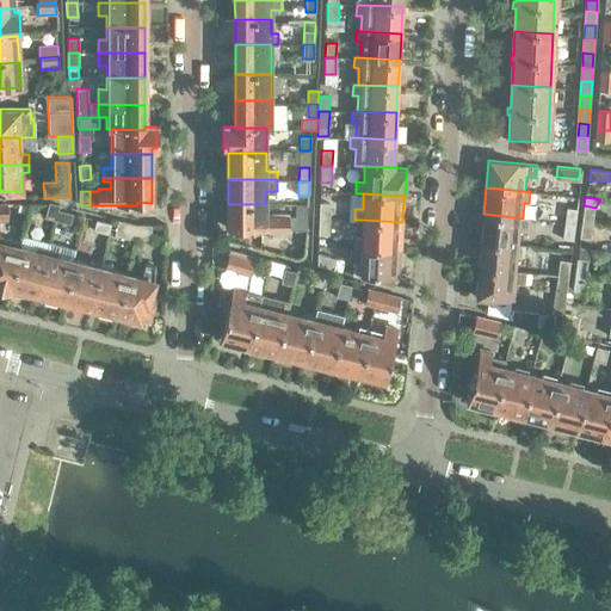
[(55,221),(57,210),(59,205),(49,202),(44,217),(55,221)]
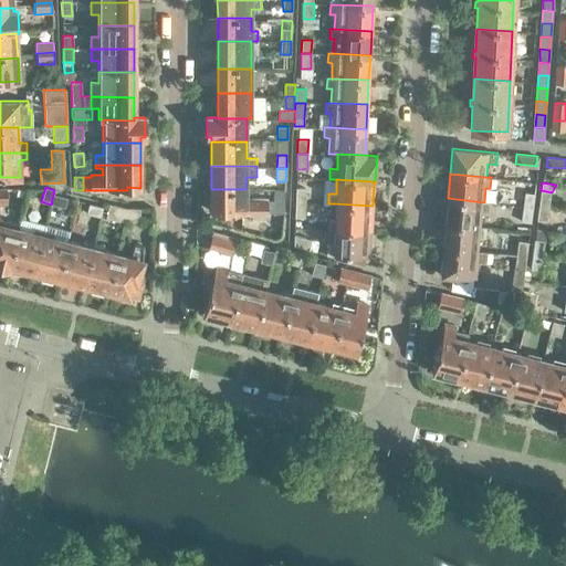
[(0,269),(8,271),(9,270),(20,227),(30,188),(0,188),(0,269)]
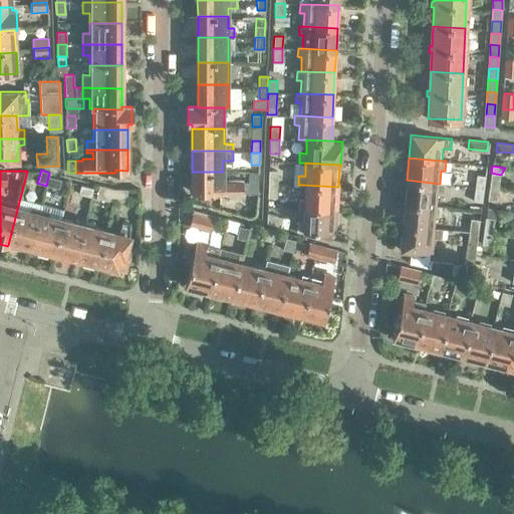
[(223,172),(192,172),(192,192),(203,192),(203,194),(242,194),(242,180),(223,180),(223,172)]
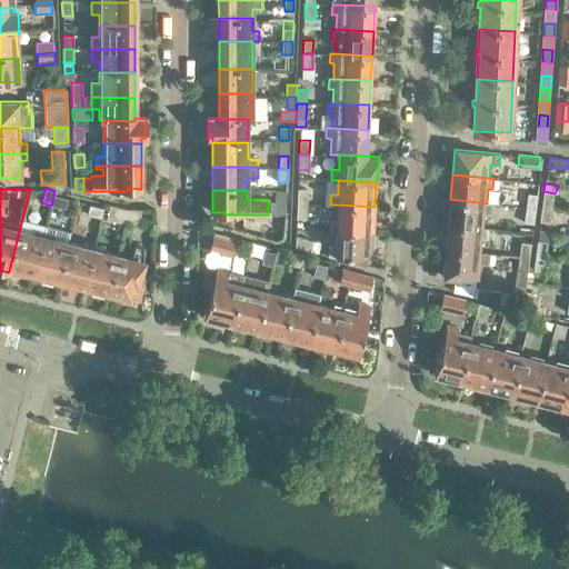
[(298,203),(307,205),(307,190),(298,190),(298,203)]
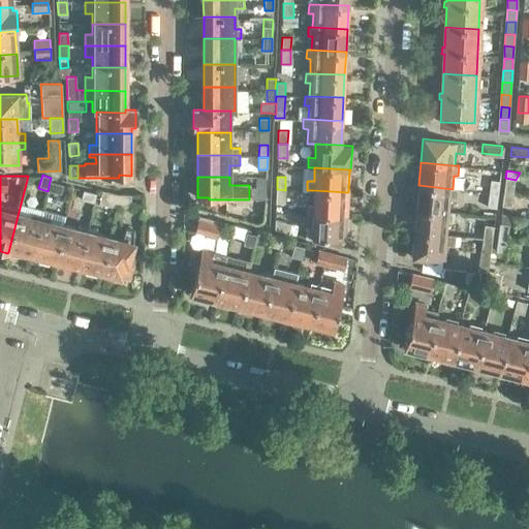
[(516,180),(505,178),(504,192),(514,194),(516,180)]
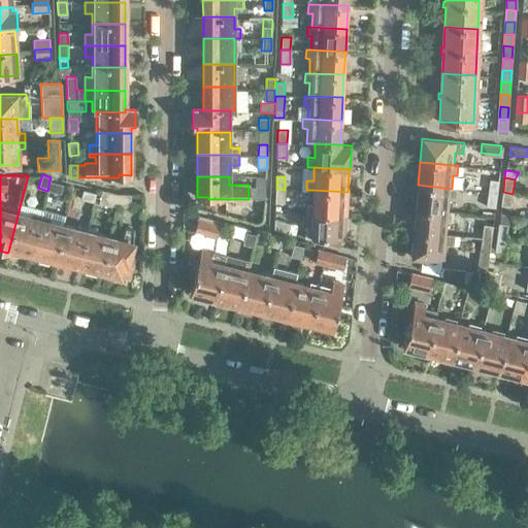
[(255,178),(255,186),(255,199),(264,199),(264,178),(255,178)]
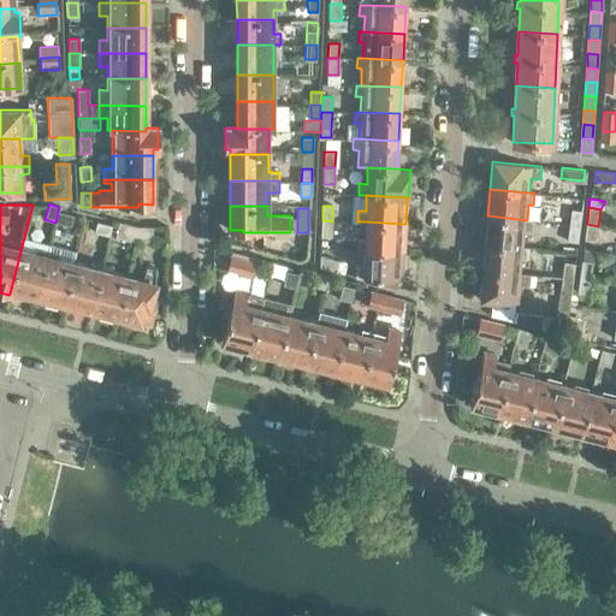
[(570,211),(569,225),(581,226),(582,212),(570,211)]
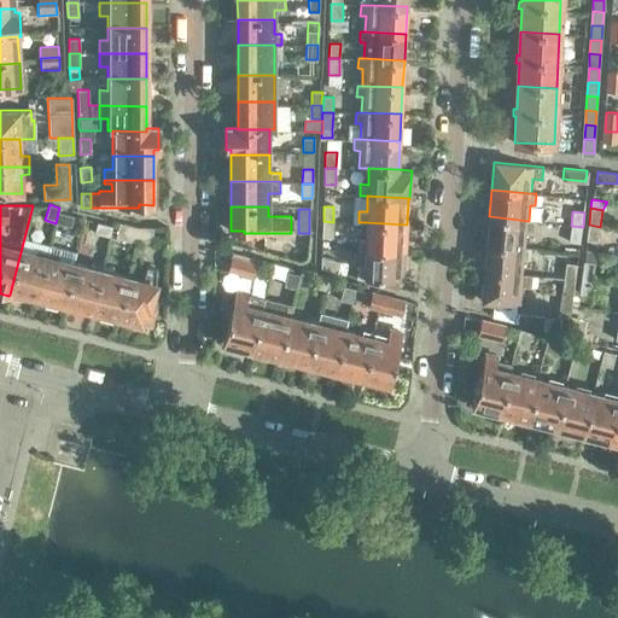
[(58,213),(56,223),(70,227),(73,216),(58,213)]
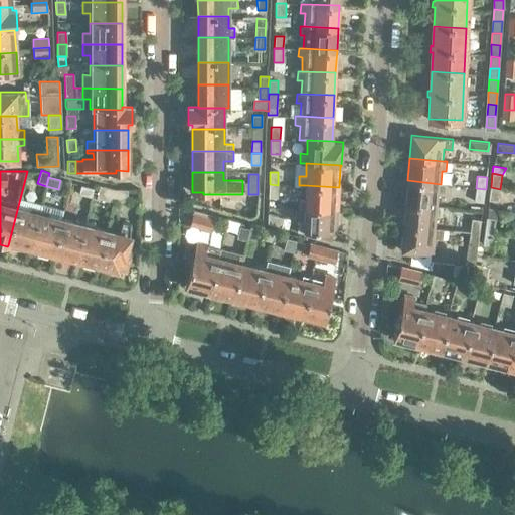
[(407,180),(404,202),(439,206),(440,193),(443,193),(444,184),(441,184),(407,180)]
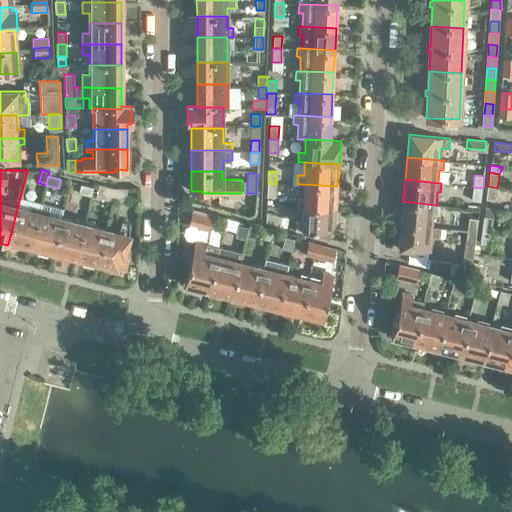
[(276,197),(276,184),(268,183),(267,197),(276,197)]
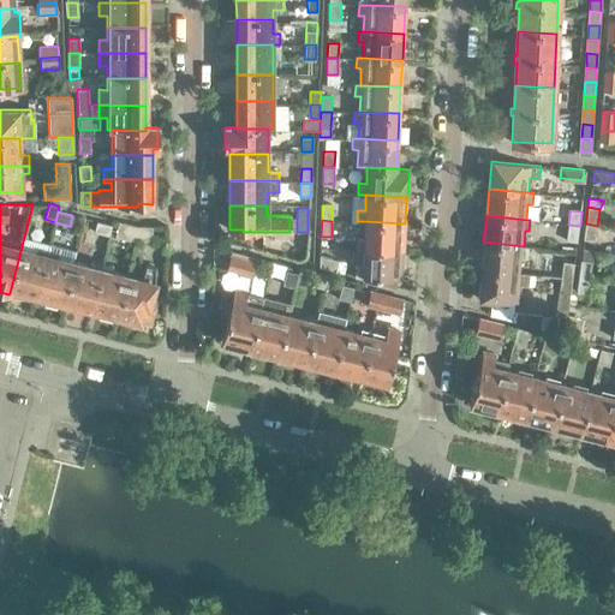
[(132,240),(135,226),(118,221),(114,236),(132,240)]
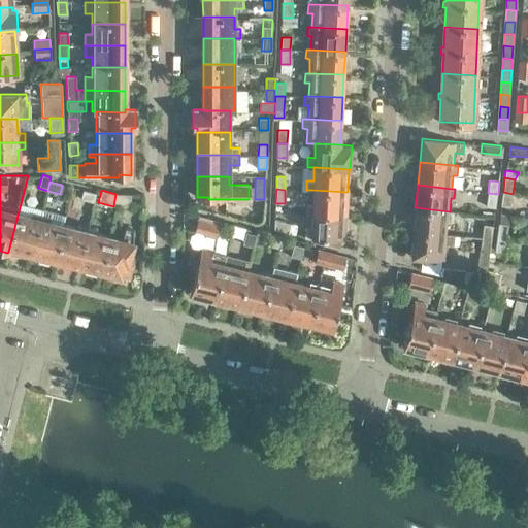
[(311,213),(347,215),(348,192),(312,190),(312,204),(305,204),(305,213),(311,213)]
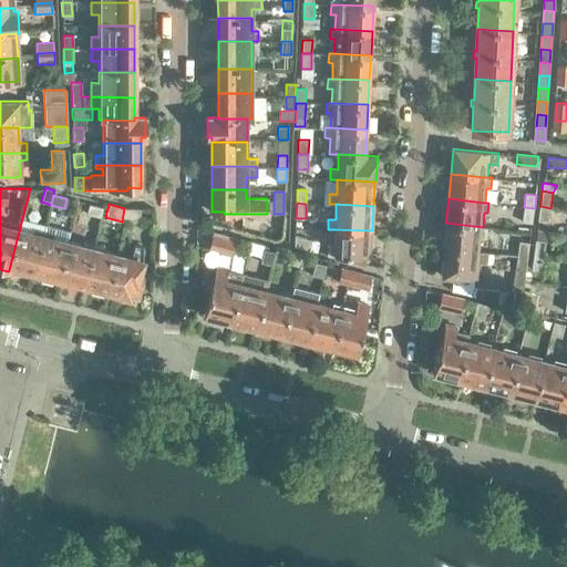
[(103,208),(90,205),(86,214),(101,218),(103,208)]
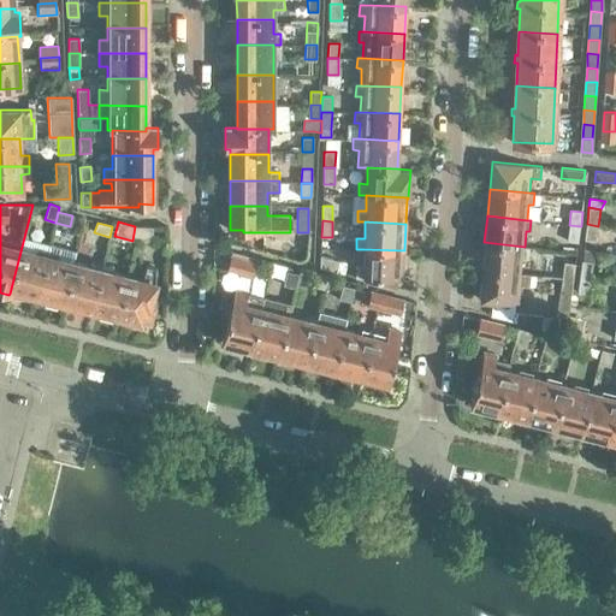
[(598,226),(587,224),(585,240),(597,242),(598,226)]
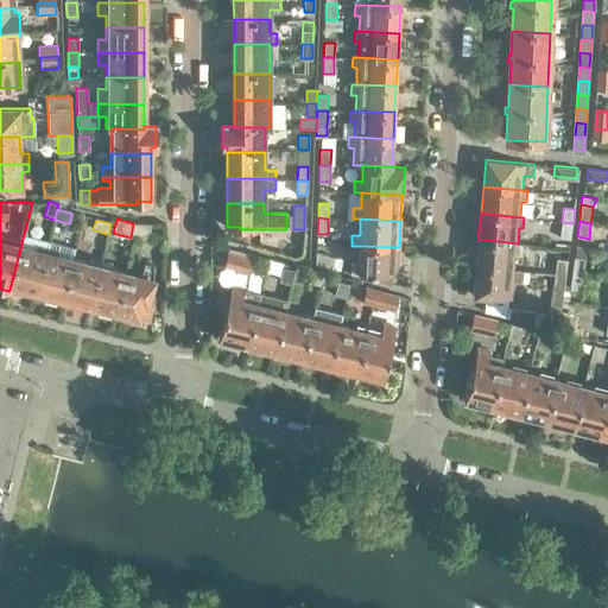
[(571,240),(574,223),(562,222),(559,239),(571,240)]
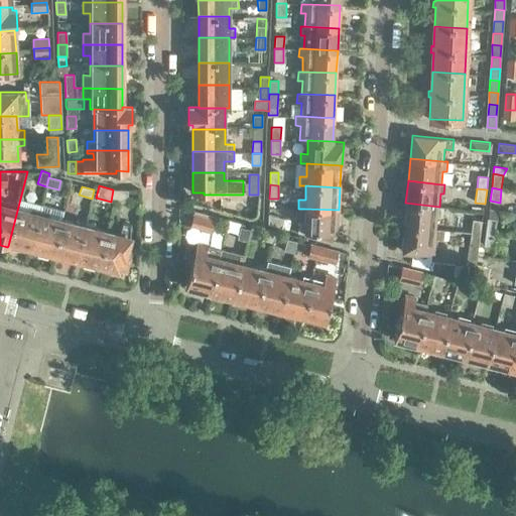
[(113,189),(111,202),(127,202),(128,189),(113,189)]
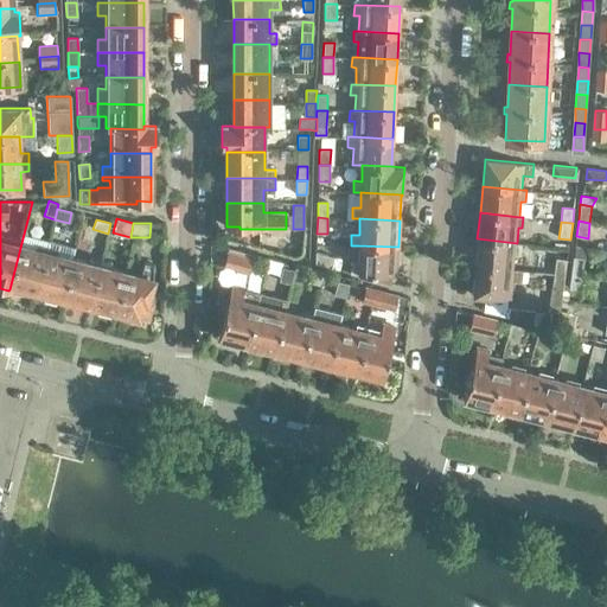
[(477,238),(474,266),(515,269),(516,254),(519,255),(521,243),(517,243),(477,238)]
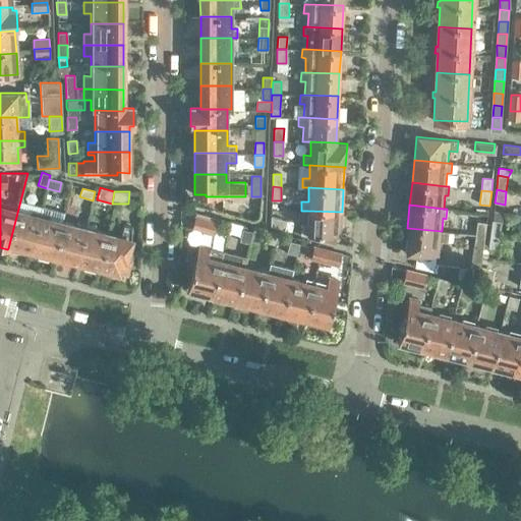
[(21,249),(30,251),(41,208),(33,206),(32,210),(30,209),(29,212),(18,209),(8,248),(20,251),(21,249)]
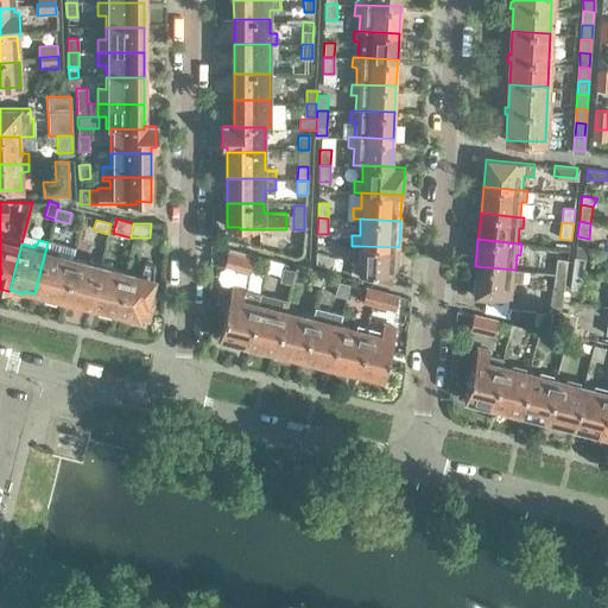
[(61,302),(71,257),(74,247),(48,241),(48,242),(35,293),(44,296),(44,298),(61,302)]
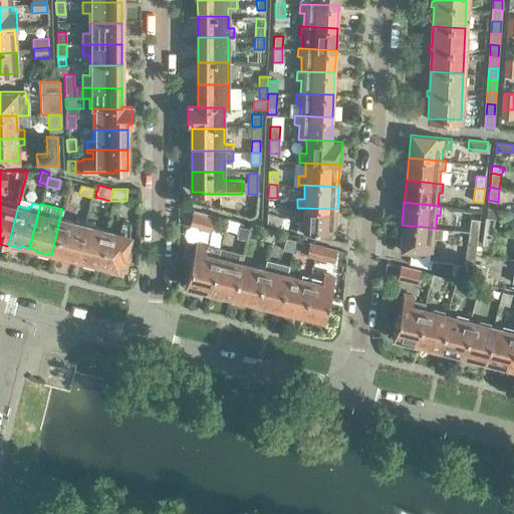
[(296,221),(296,231),(335,233),(337,209),(303,208),(302,222),(296,221)]
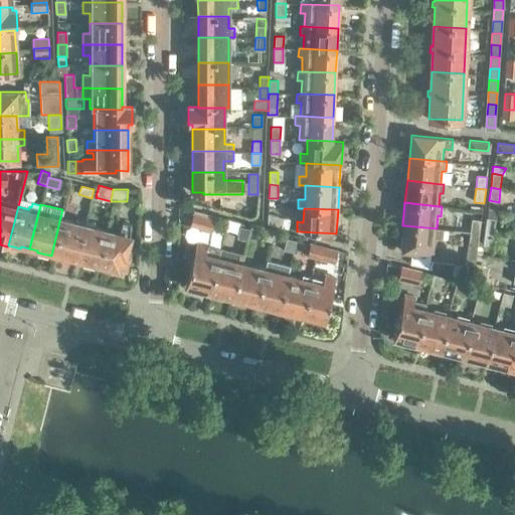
[(189,225),(192,226),(211,230),(213,218),(192,213),(189,225)]
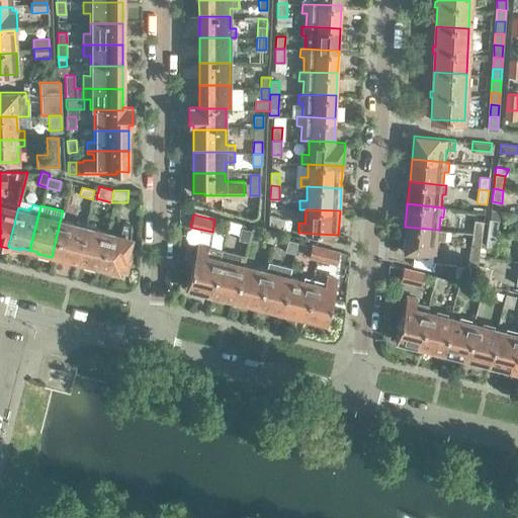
[(285,220),(269,216),(269,225),(282,229),(285,220)]
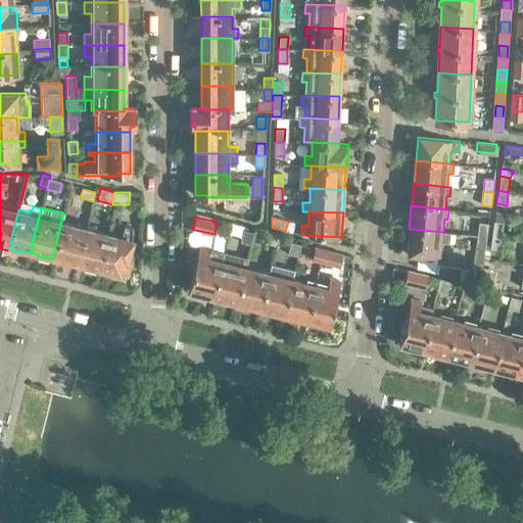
[(67,262),(75,263),(85,224),(75,222),(75,224),(61,221),(52,259),(66,264),(67,262)]
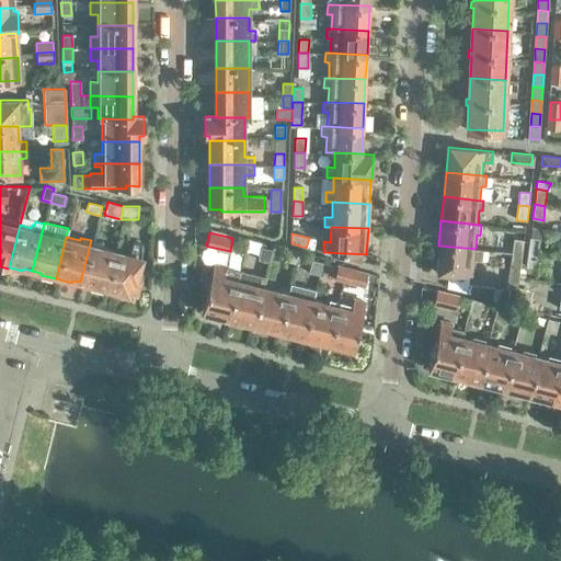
[(493,251),(513,253),(523,254),(525,240),(494,237),(493,251)]
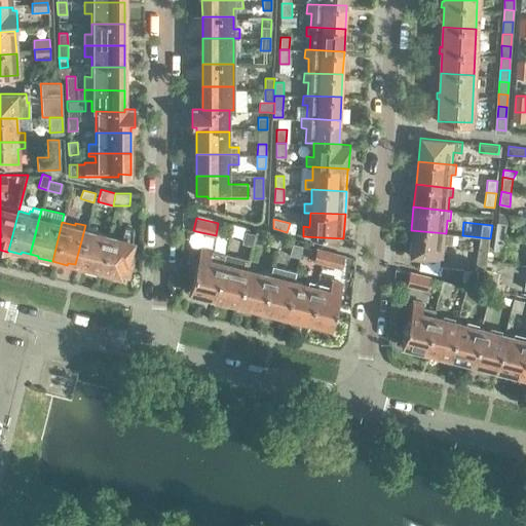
[(497,224),(495,236),(504,238),(506,225),(497,224)]
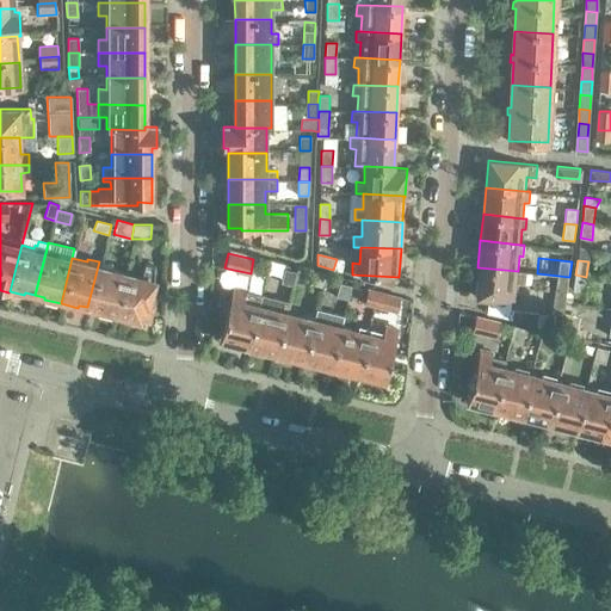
[(98,313),(115,318),(125,271),(111,267),(111,265),(99,261),(87,307),(98,310),(98,313)]
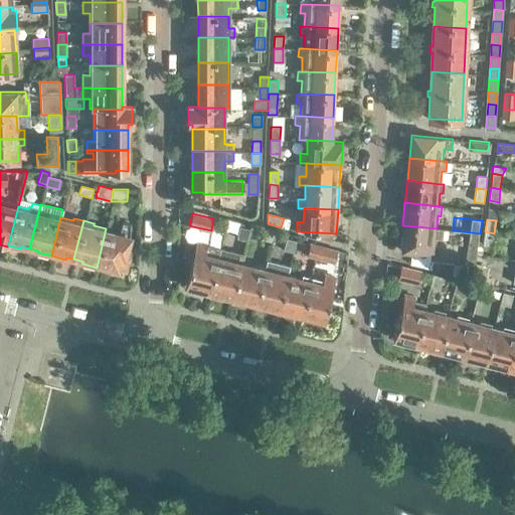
[(119,231),(106,228),(97,268),(112,271),(112,269),(125,272),(129,258),(125,256),(130,237),(130,223),(122,221),(119,231)]
